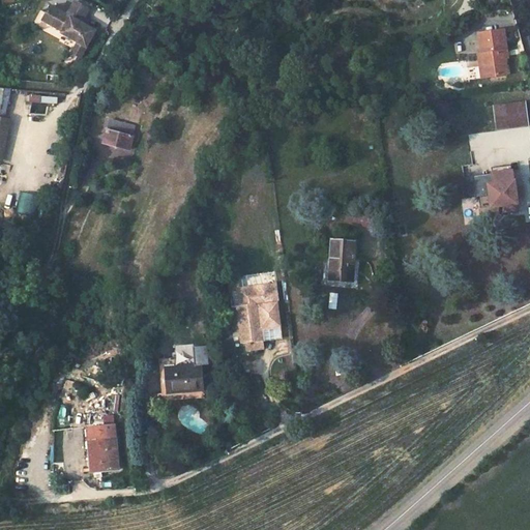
[(65,29),(64,31),(81,40),(89,45),(97,29),(84,21),(91,7),(78,0),(70,13),(54,4),(46,18),(65,29)]
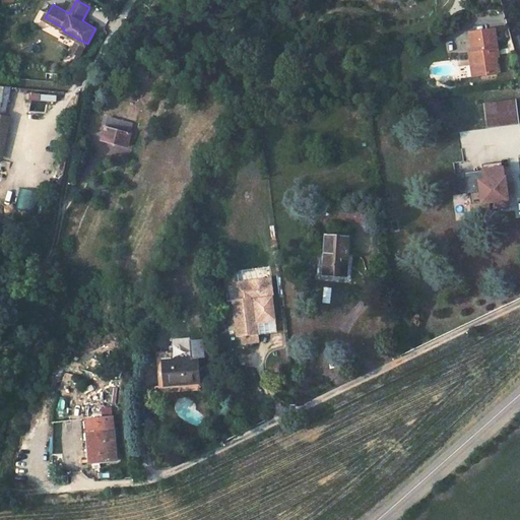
[(471,68),(472,79),(497,76),(495,58),(491,58),(490,52),(494,52),(496,52),(493,30),(466,35),(468,53),(470,68),(471,68)]
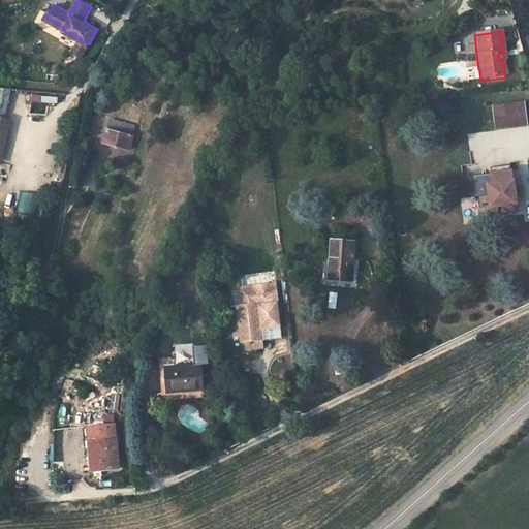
[(89,44),(81,40),(74,51),(83,56),(89,44)]
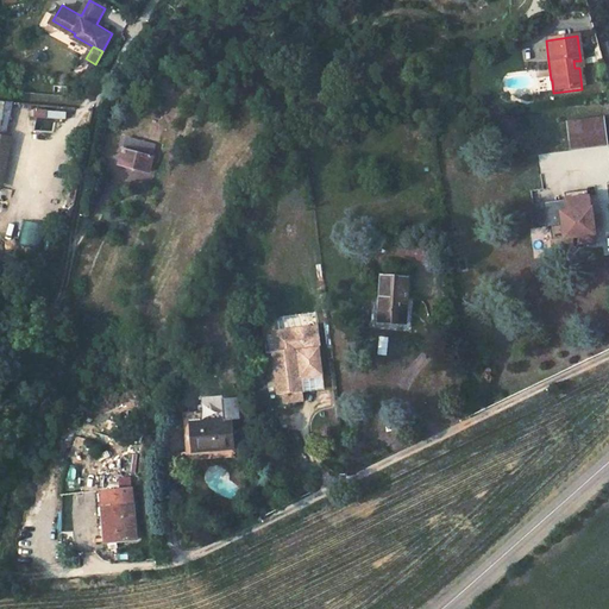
[(13,101),(0,100),(0,126),(10,127),(13,101)]
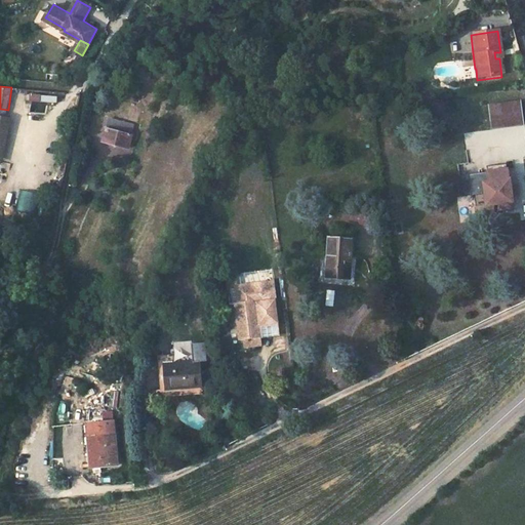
[(487,104),(488,116),(490,127),(500,126),(521,125),(518,101),(487,104)]
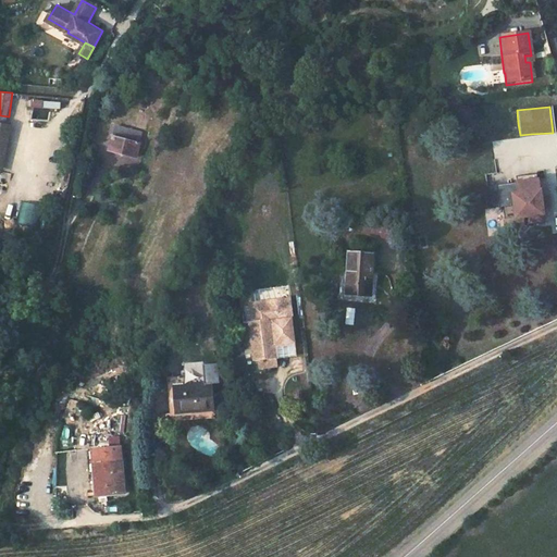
[(121,120),(116,134),(134,140),(138,125),(121,120)]
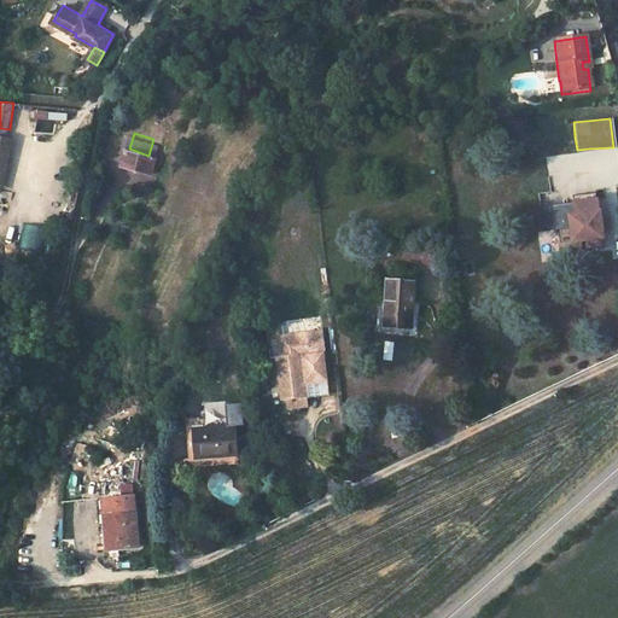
[(13,139),(0,135),(0,188),(3,190),(13,139)]
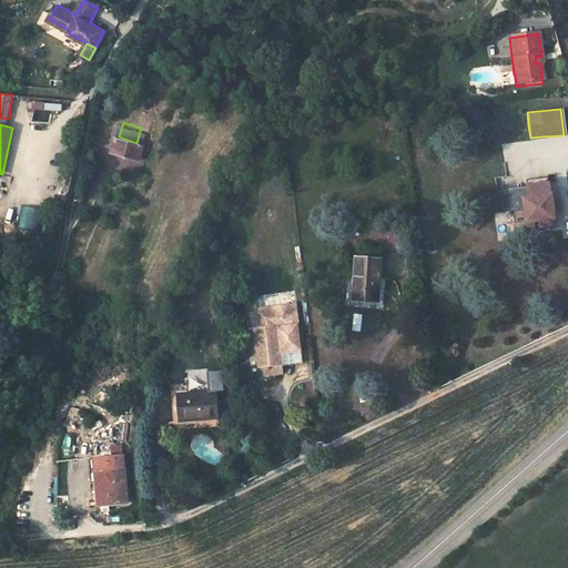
[(119,137),(113,151),(132,158),(137,143),(119,137)]
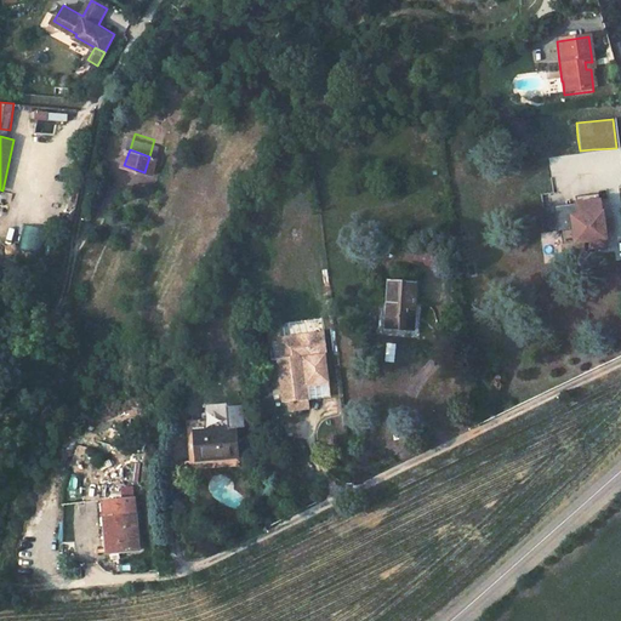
[(608,248),(605,231),(603,232),(600,220),(604,218),(603,210),(602,210),(598,193),(575,197),(576,203),(540,209),(543,233),(562,231),(563,244),(585,241),(586,250),(608,248)]
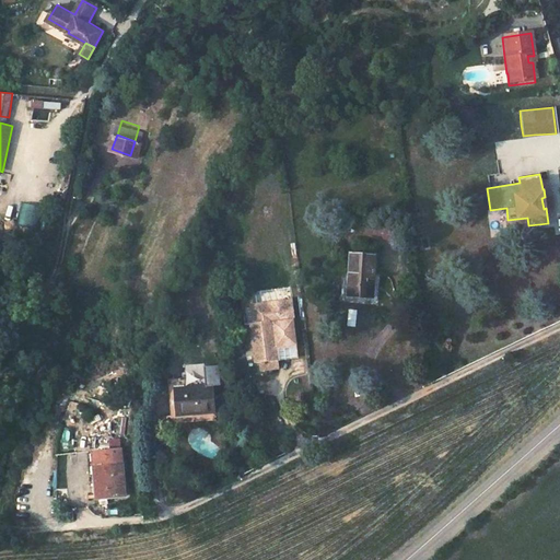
[(551,208),(549,197),(545,197),(541,198),(544,209),(546,208),(551,208)]
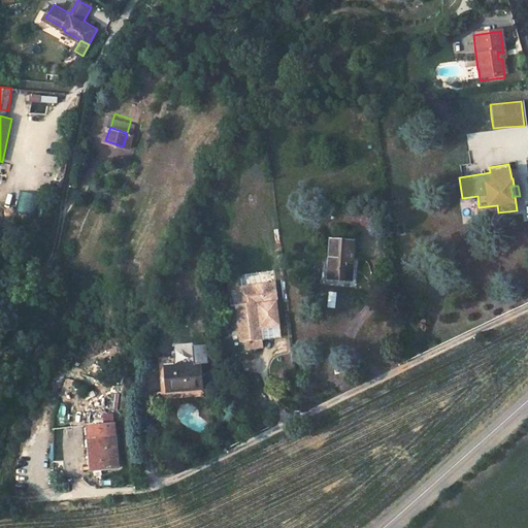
[(499,217),(498,212),(497,205),(479,207),(481,220),(499,217)]
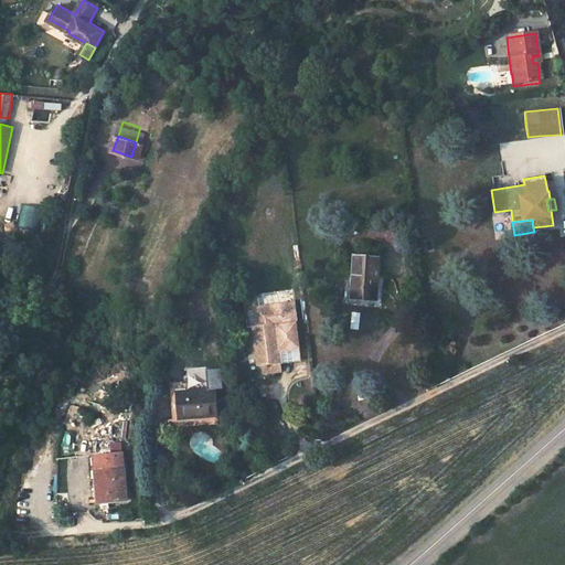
[(377,292),(375,252),(350,253),(352,294),(377,292)]
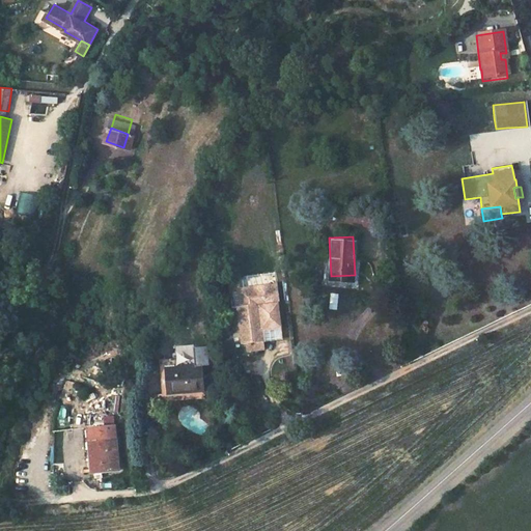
[(277,281),(242,285),(244,307),(236,308),(240,341),(266,338),(263,322),(261,305),(277,303),(280,303),(277,281)]
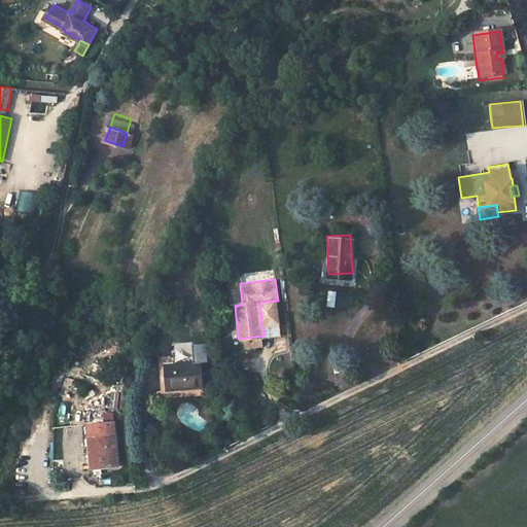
[(259,303),(261,319),(277,317),(275,301),(259,303)]
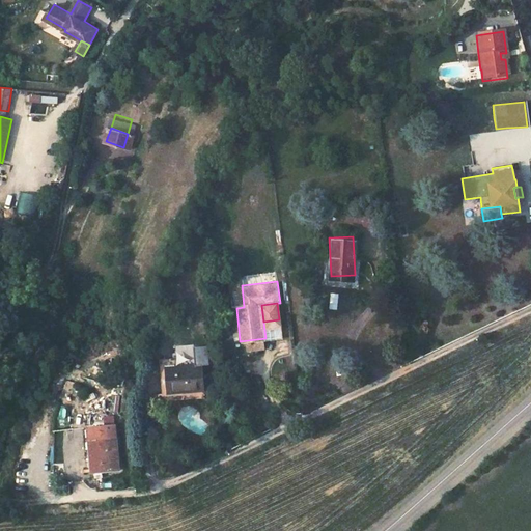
[(165,396),(203,393),(201,367),(162,370),(165,396)]
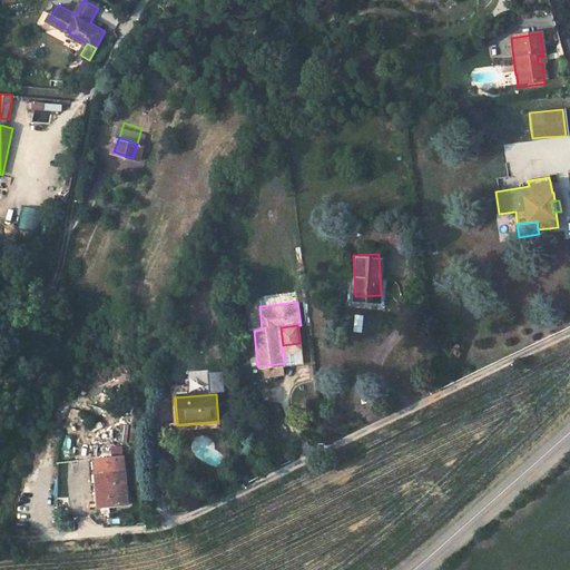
[(123,461),(92,467),(101,513),(131,508),(123,461)]
